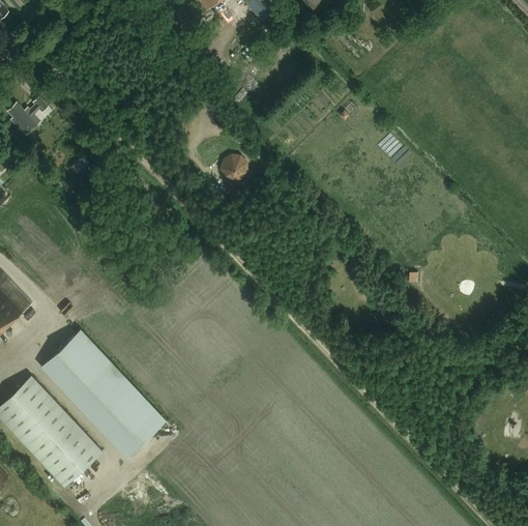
[(193,0),(206,13),(220,0),(193,0)]
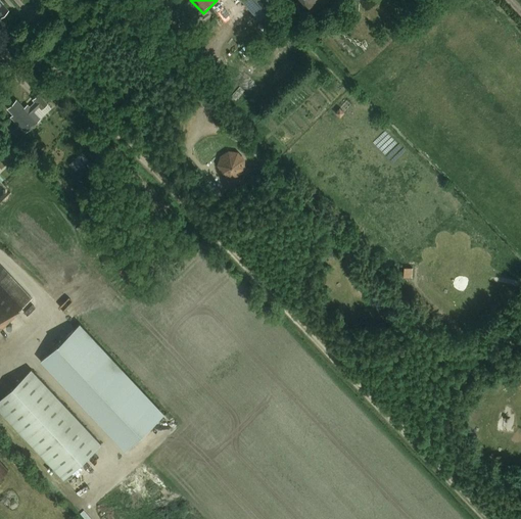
[(269,32),(285,16),(270,0),(240,0),(240,1),(269,32)]
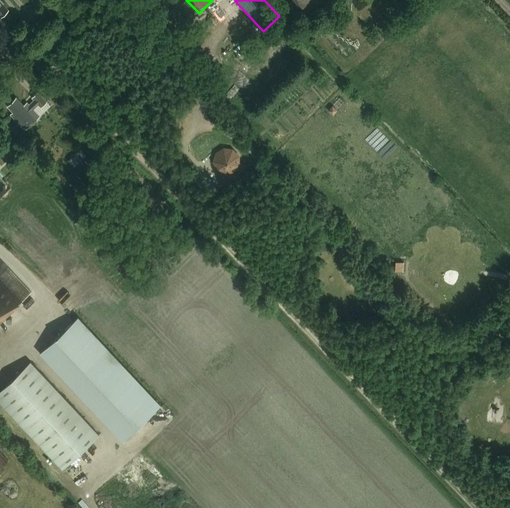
[(322,0),(289,0),(304,16),(322,0)]
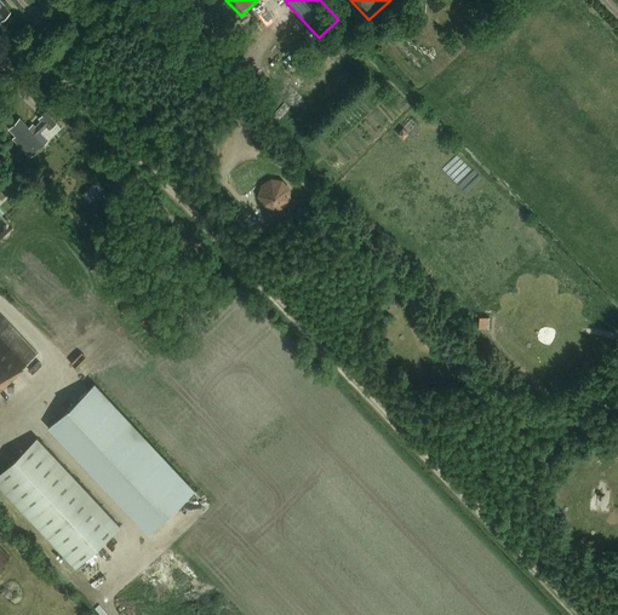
[(51,138),(57,132),(53,128),(43,116),(36,122),(39,126),(33,132),(29,128),(26,132),(17,122),(6,132),(13,141),(10,143),(28,162),(45,145),(38,137),(44,131),(47,134),(51,138)]
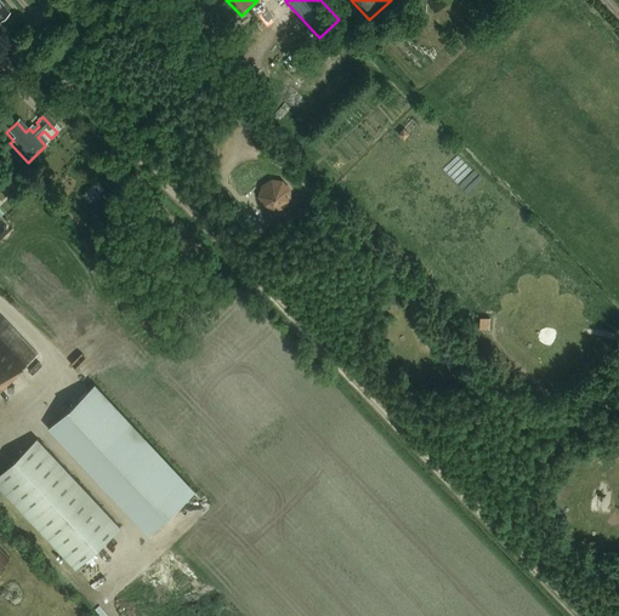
[(280,184),(268,182),(257,189),(254,201),(259,212),(270,217),(282,215),(283,215),(285,216),(285,217),(285,218),(285,220),(285,221),(287,222),(287,223),(288,223),(288,224),(289,226),(290,227),(291,227),(293,228),(294,228),(295,228),(296,228),(297,228),(299,227),(300,227),(301,227),(301,226),(302,226),(302,224),(304,224),(304,223),(305,222),(305,221),(306,220),(306,218),(306,217),(306,216),(306,215),(305,215),(305,214),(305,212),(304,211),(304,210),(302,210),(301,209),(300,209),(299,209),(299,207),(297,207),(296,207),(295,207),(289,204),(289,193),(280,184)]
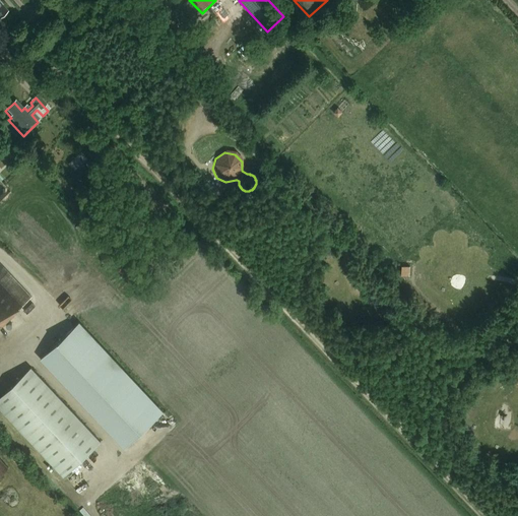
[(18,168),(23,163),(16,155),(11,159),(18,168)]
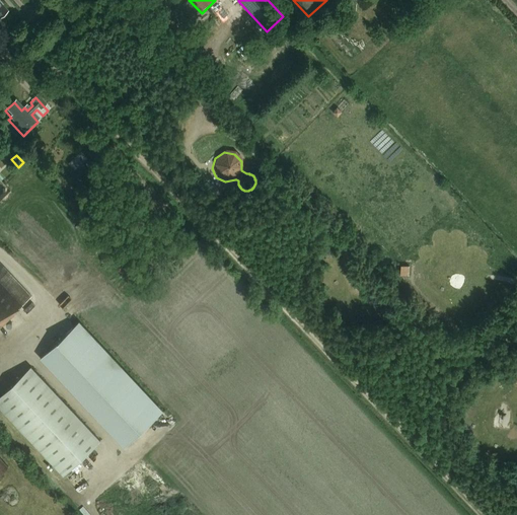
[(0,327),(29,300),(0,269),(0,327)]
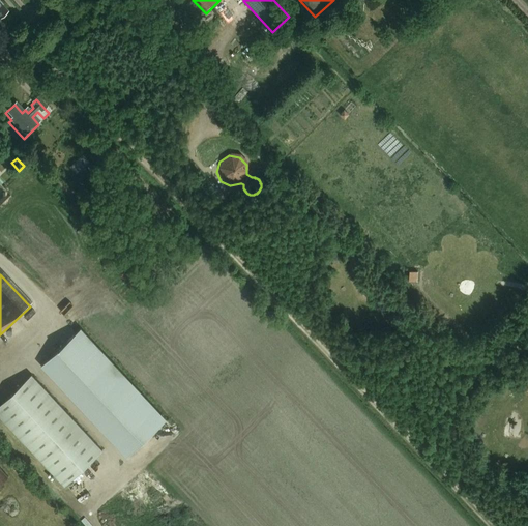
[(168,420),(81,329),(40,368),(126,459),(168,420)]
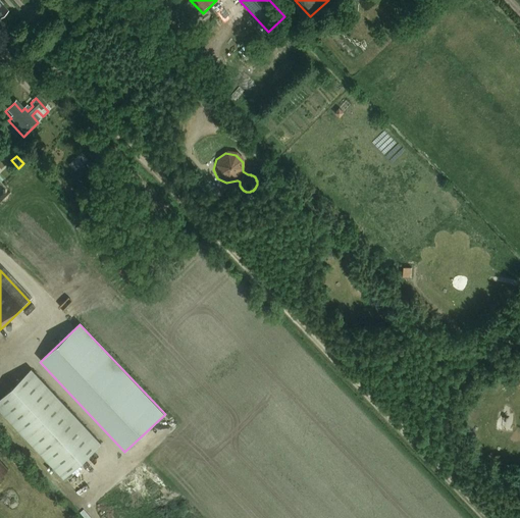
[(32,372),(0,401),(0,414),(63,482),(101,447),(32,372)]
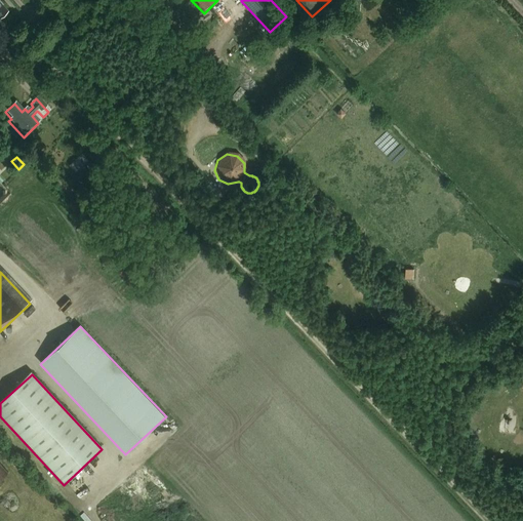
All buildings are outlined.
